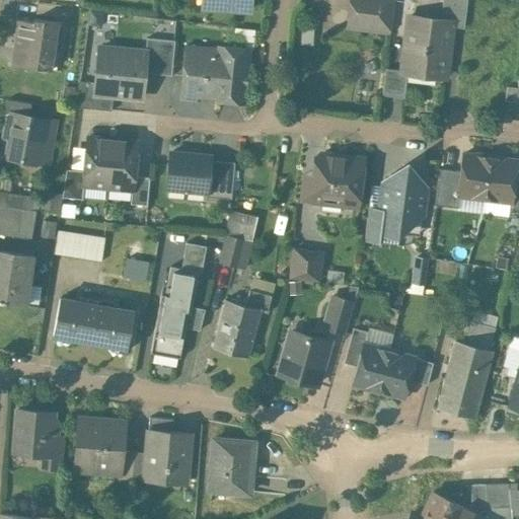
[(203,0),(203,7),(247,10),(247,11),(249,11),(249,0),(203,0)]
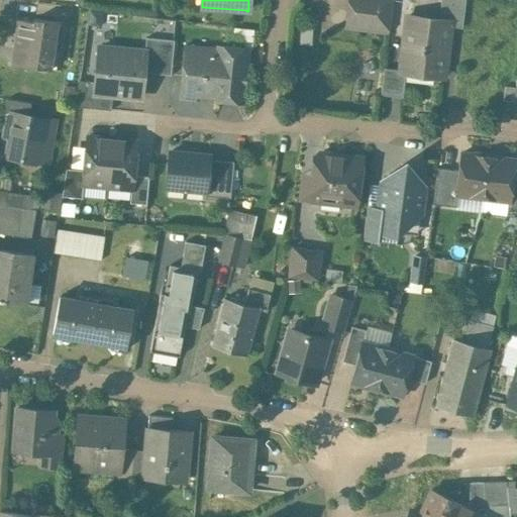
[(392,0),(350,0),(347,26),(389,31),(392,0)]
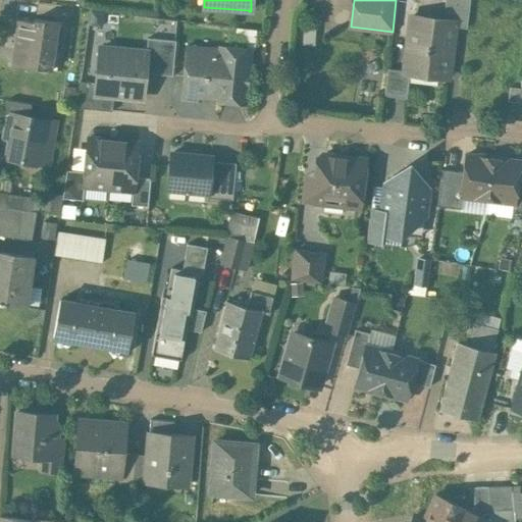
[(470,0),(446,0),(444,19),(453,20),(452,27),(466,29),(470,0)]
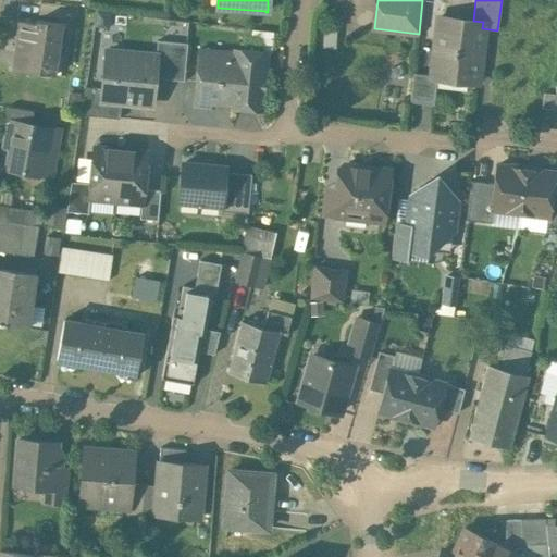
[(473,21),(441,17),(441,20),(436,23),(435,31),(438,34),(436,50),(479,56),(482,28),(483,22),(473,21)]
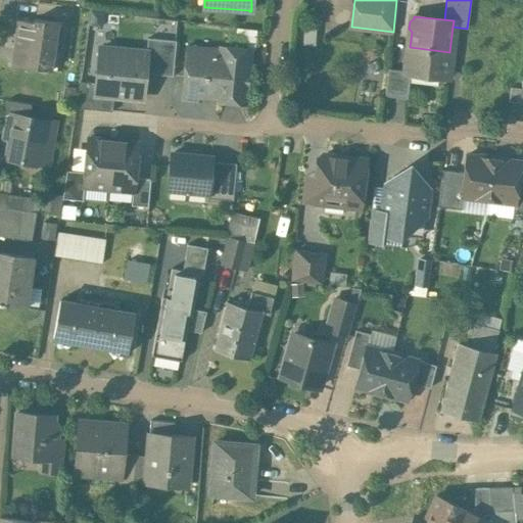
[(59,24),(36,19),(36,22),(20,20),(14,65),(52,70),(59,24)]
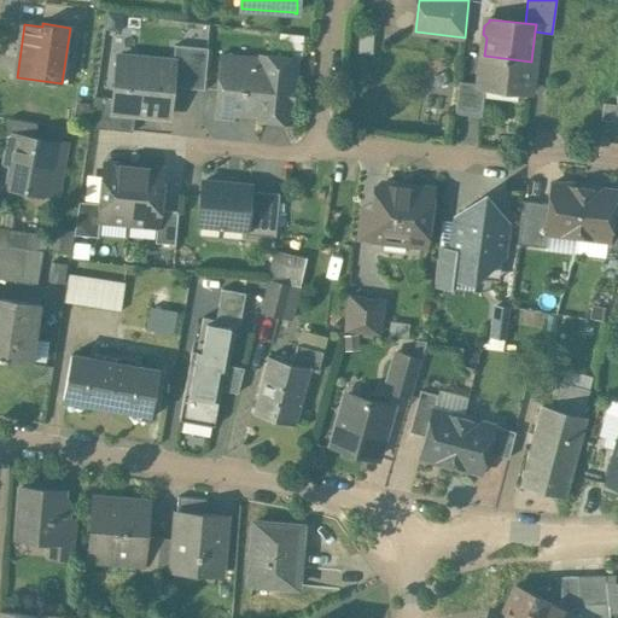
[(208,48),(175,46),(173,63),(175,63),(173,87),(204,91),(208,48)]
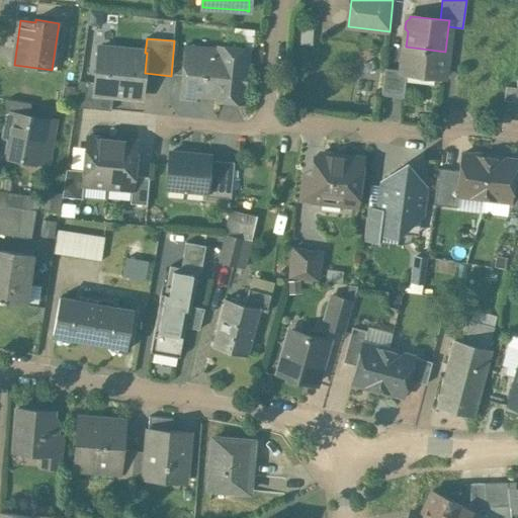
[(445,52),(406,47),(403,71),(403,74),(407,75),(442,79),(445,52)]
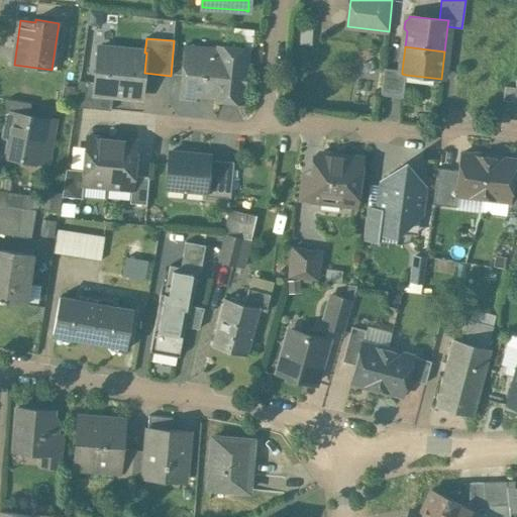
[(218,55),(201,53),(201,59),(197,62),(185,61),(181,97),(191,98),(196,94),(215,96),(214,100),(241,103),(246,50),(219,47),(218,55)]
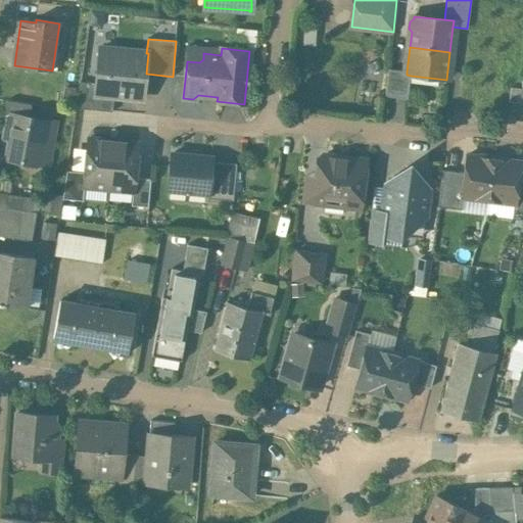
[(146,53),(99,49),(96,84),(95,94),(114,95),(143,98),(146,74),(148,53),(146,53)]
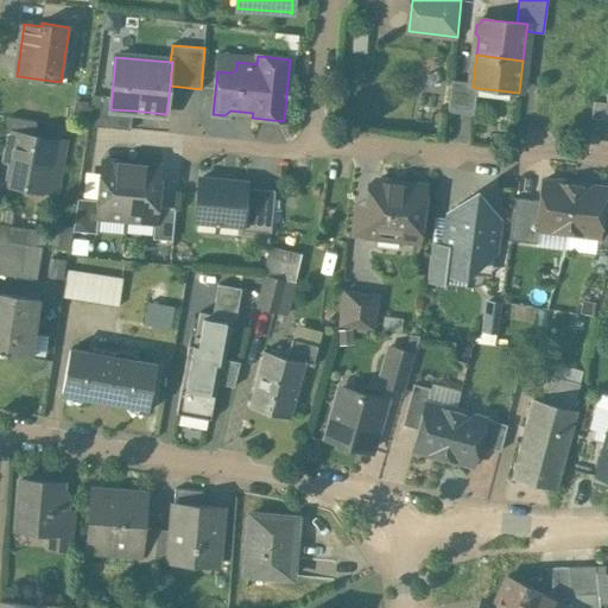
[(437,68),(426,74),(432,86),(444,80),(437,68)]
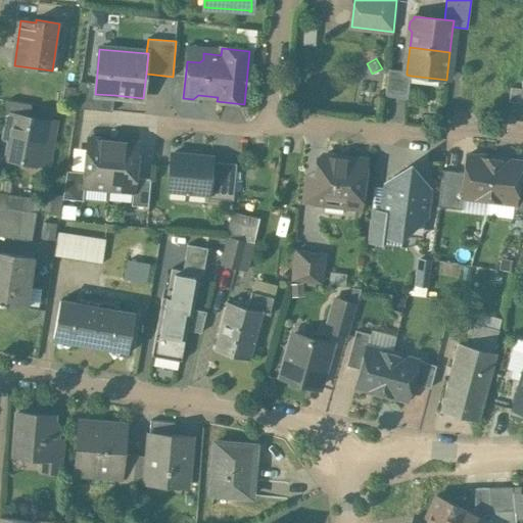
[(408,100),(411,76),(407,75),(407,72),(389,69),(386,97),(408,100)]
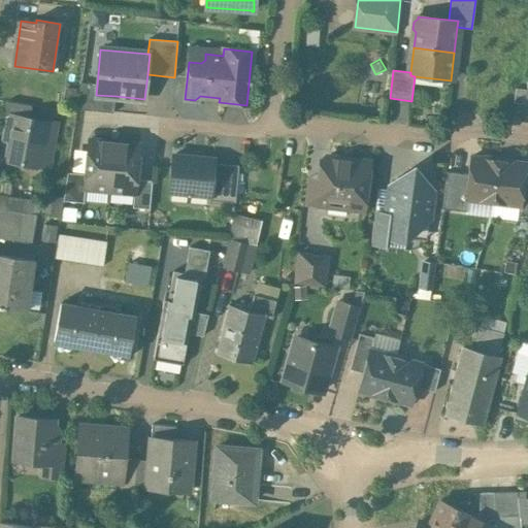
[(80,83),(76,109),(113,112),(116,96),(96,95),(97,85),(80,83)]
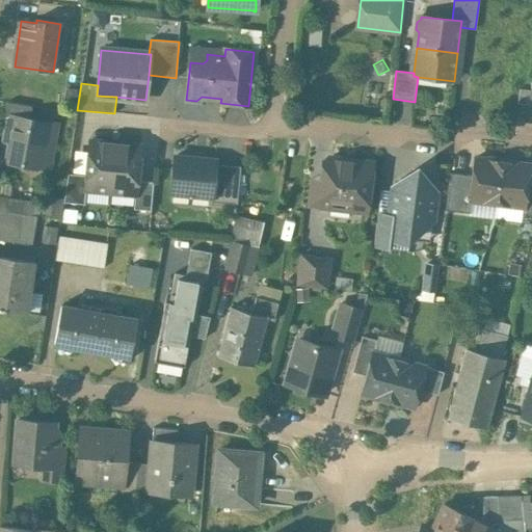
[(530,90),(520,89),(517,104),(528,105),(530,90)]
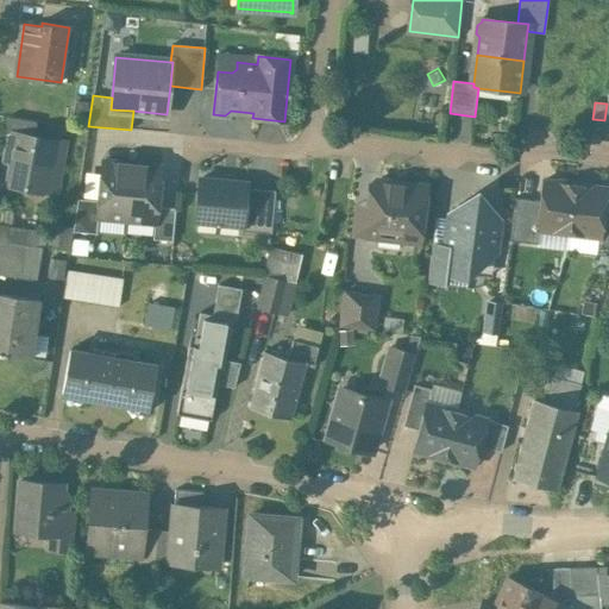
[(36,121),(7,117),(5,131),(8,131),(33,136),(36,121)]
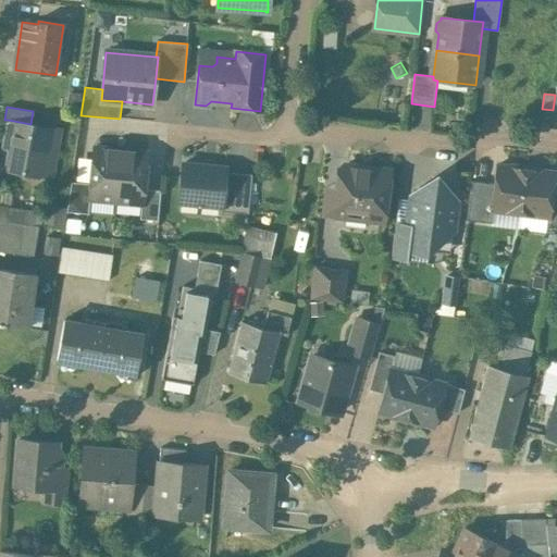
[(31,124),(8,120),(3,147),(10,148),(7,169),(51,176),(60,130),(31,124)]
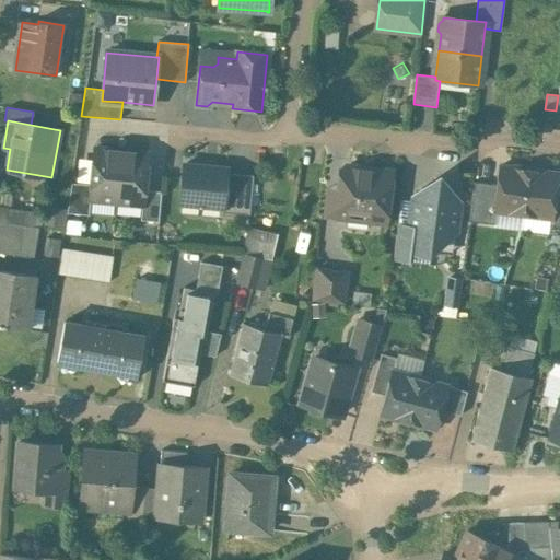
[(121,151),(95,148),(92,185),(90,200),(91,200),(116,203),(121,151)]
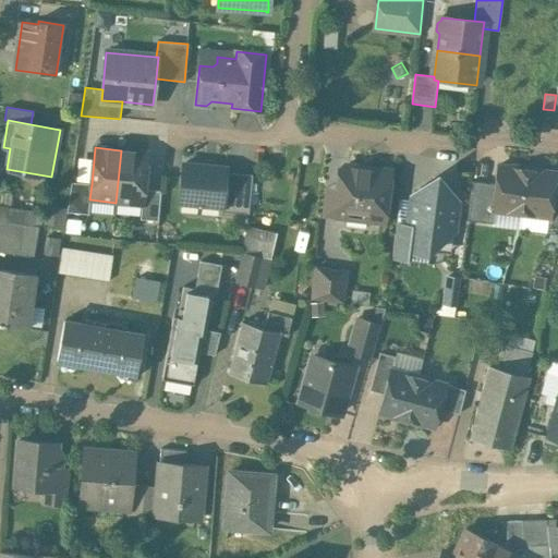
[(147,153),(121,150),(116,203),(142,205),(144,190),(147,153)]
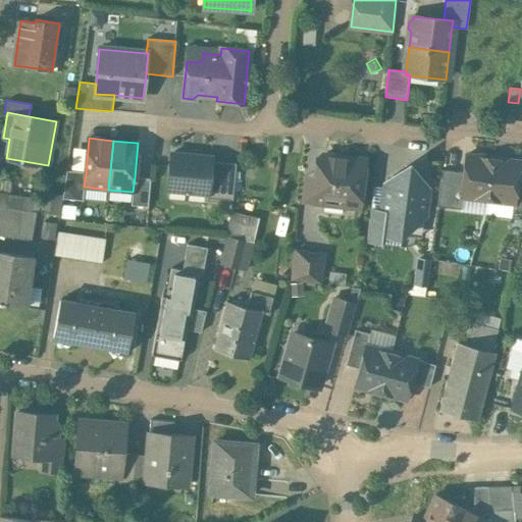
[(212,157),(171,154),(168,190),(207,194),(208,194),(212,161),(212,157)]
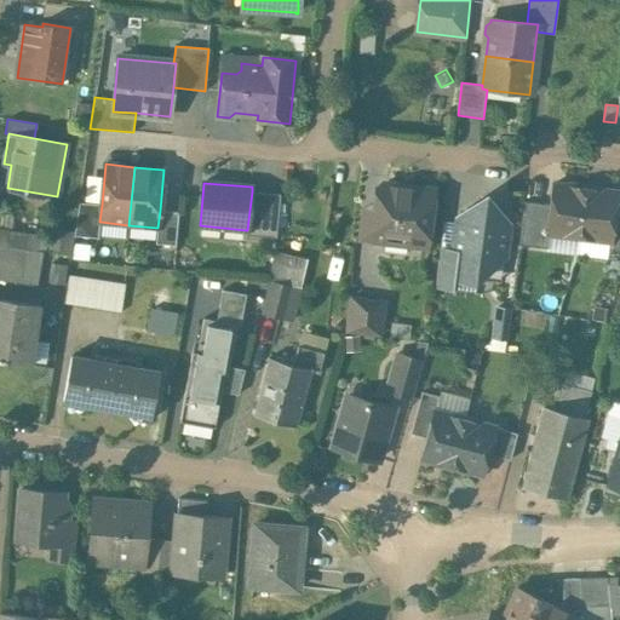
[(432,190),(384,184),(380,188),(378,199),(377,199),(375,212),(372,240),(426,247),(432,190)]
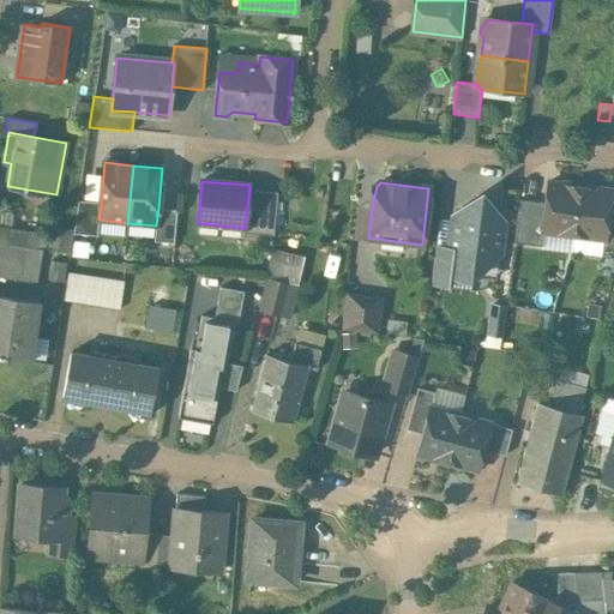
[(579,186),(549,182),(546,204),(542,233),(543,233),(573,236),(579,186)]
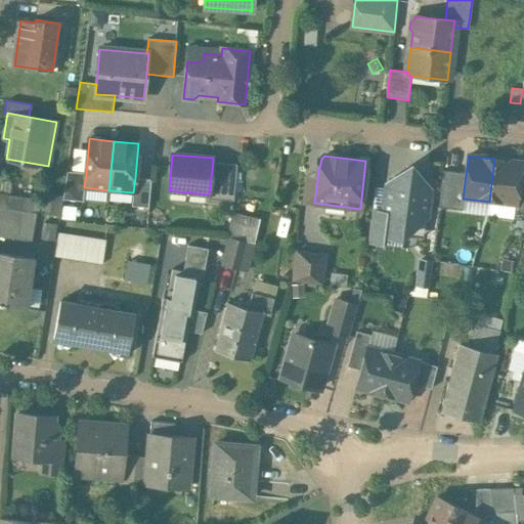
[(521,162),(495,159),(489,202),(515,205),(516,205),(519,180),(521,162)]
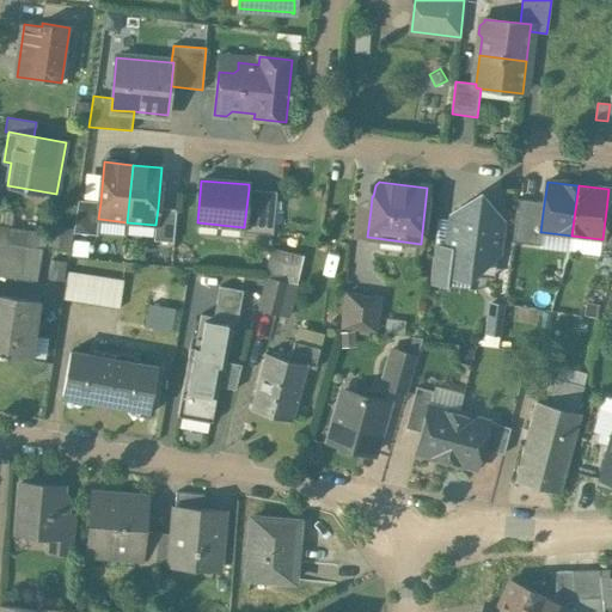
[(276,193),(249,189),(244,227),(243,227),(243,232),(273,236),(276,193)]
